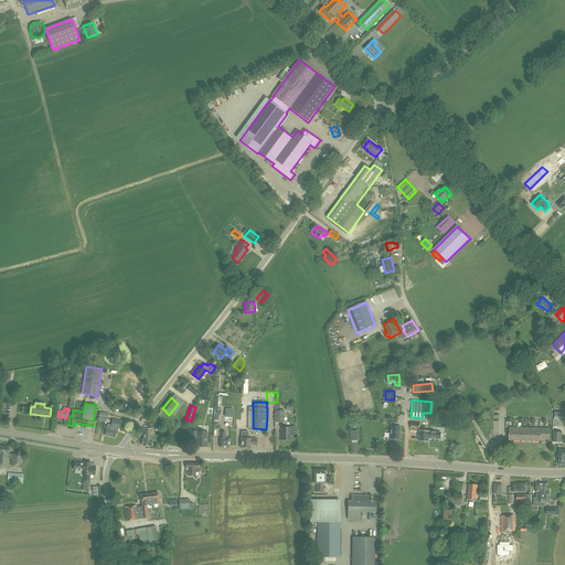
[(275,423),(285,423),(285,411),(275,411),(275,423)]
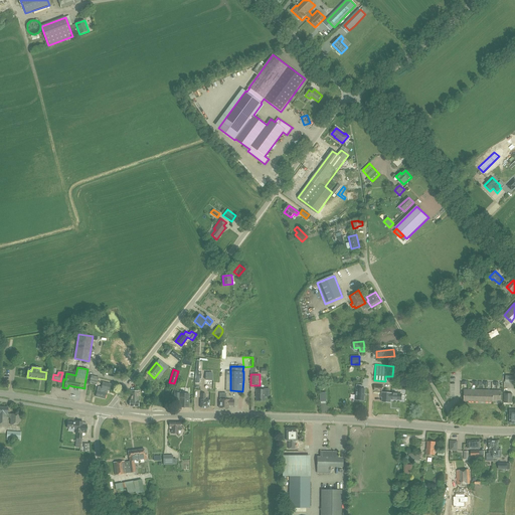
[(90,382),(97,383),(98,381),(99,377),(92,375),(91,379),(90,382)]
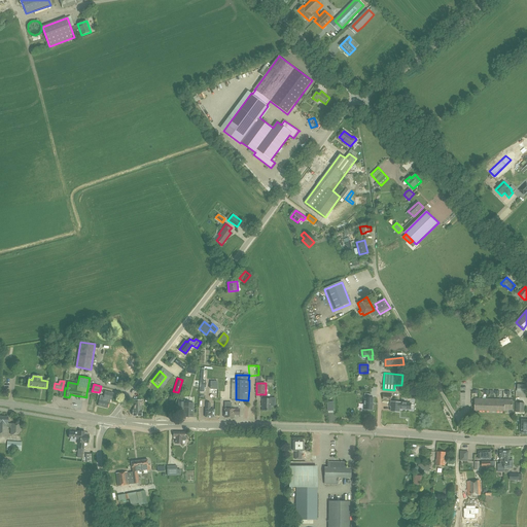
[(98,407),(107,409),(110,399),(111,400),(113,393),(105,391),(104,396),(101,396),(101,398),(100,398),(98,407)]
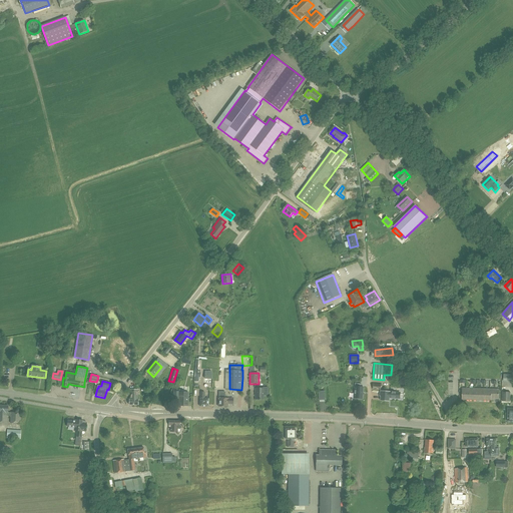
[(352,383),(351,398),(359,399),(360,387),(358,387),(358,384),(352,383)]
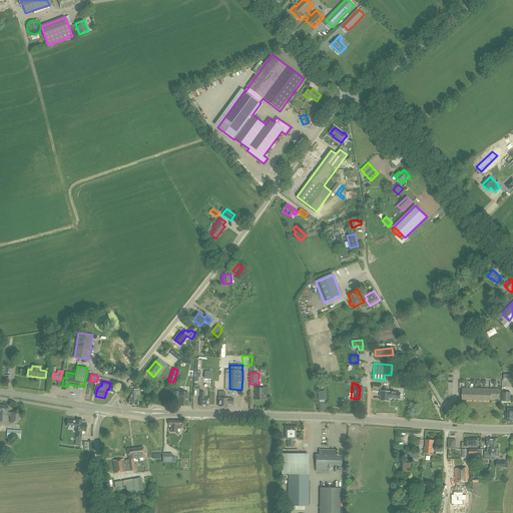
[(178,406),(188,406),(188,393),(188,389),(182,389),(182,393),(179,392),(173,391),(173,396),(171,396),(170,400),(174,400),(174,399),(178,399),(178,406)]
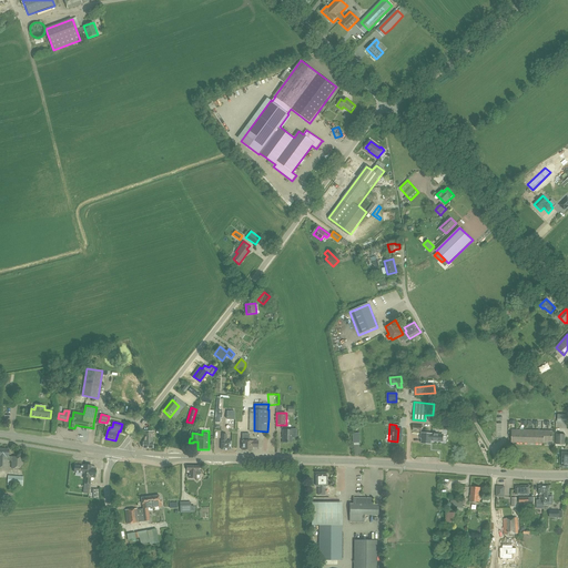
[(283,443),(292,443),(292,430),(283,430),(283,443)]
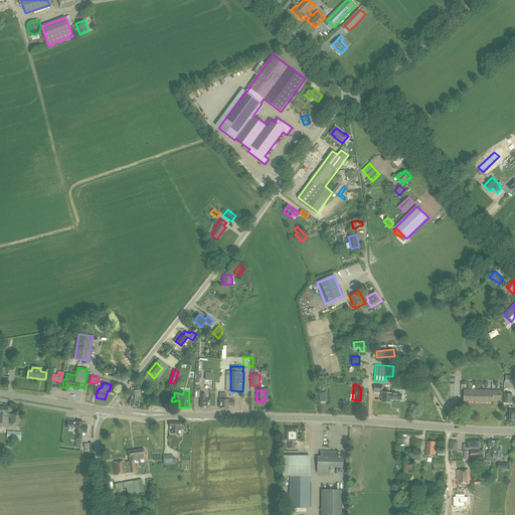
[(130,406),(139,406),(139,391),(131,391),(130,401),(130,406)]
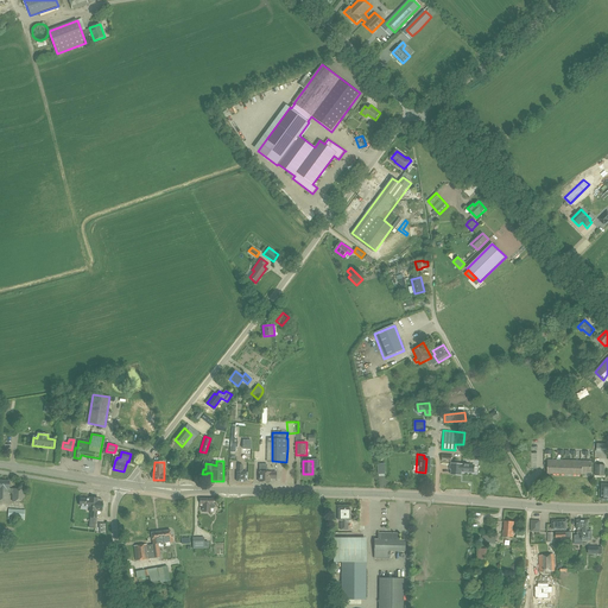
[(450,463),(450,468),(451,468),(451,475),(462,475),(462,472),(464,472),(474,473),(474,466),(464,464),(464,466),(462,466),(462,464),(450,463)]
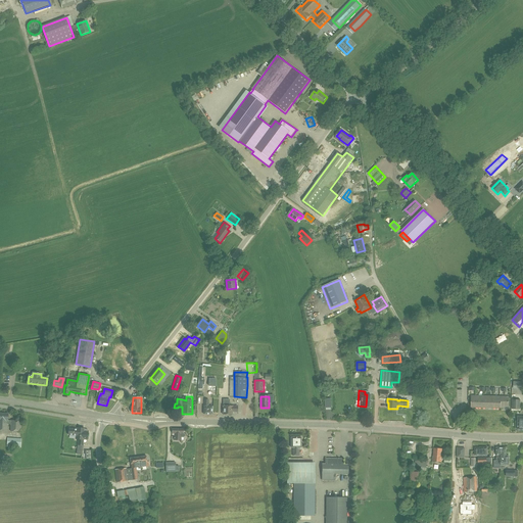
[(204,399),(204,406),(204,414),(211,415),(212,407),(208,407),(208,399),(204,399)]
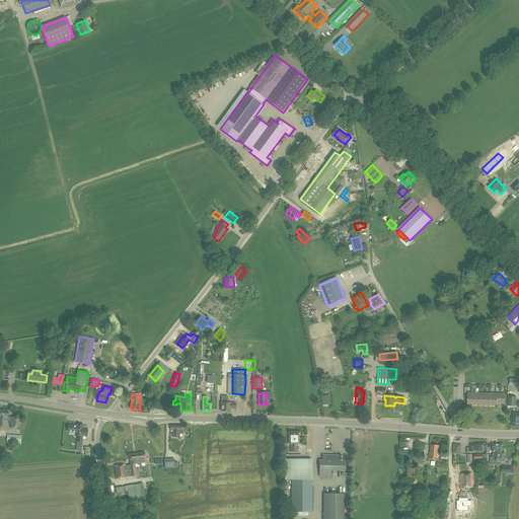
[(221,411),(229,412),(230,409),(236,409),(236,402),(228,402),(228,396),(221,396),(221,402),(221,411)]
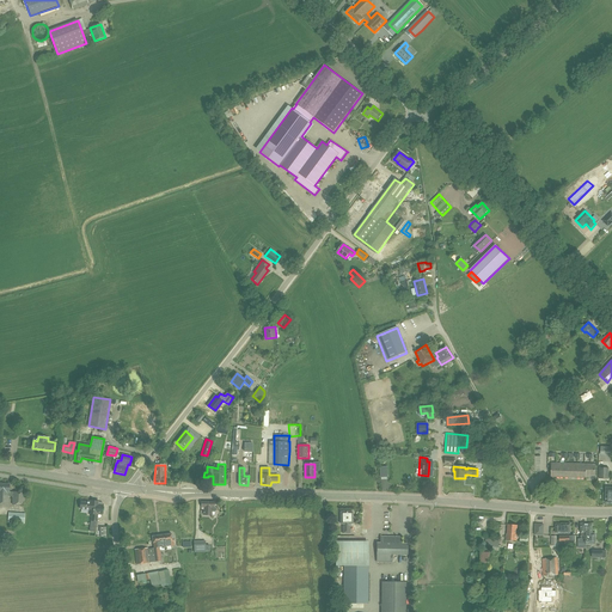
[(12,505),(24,506),(25,493),(10,493),(10,484),(0,483),(0,503),(8,505),(10,496),(12,496),(12,505)]
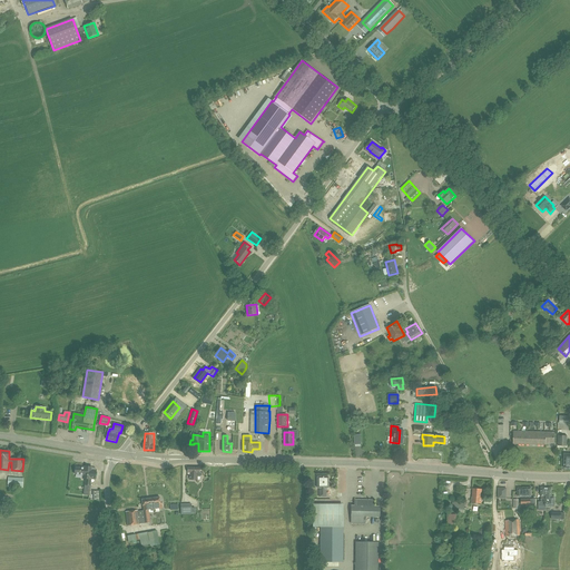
[(84,494),(89,495),(91,479),(96,480),(97,470),(95,469),(91,468),(85,467),(85,468),(80,467),(80,468),(76,467),(76,469),(75,469),(75,472),(75,474),(82,475),(82,479),(86,479),(84,494)]
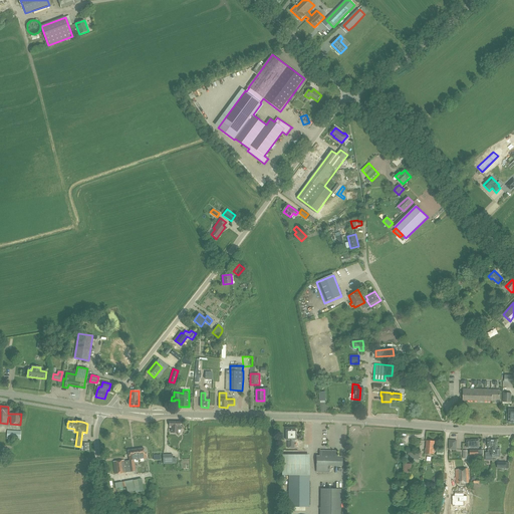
[(172,433),(178,433),(178,430),(181,430),(183,428),(181,426),(181,422),(170,422),(169,426),(172,426),(172,433)]
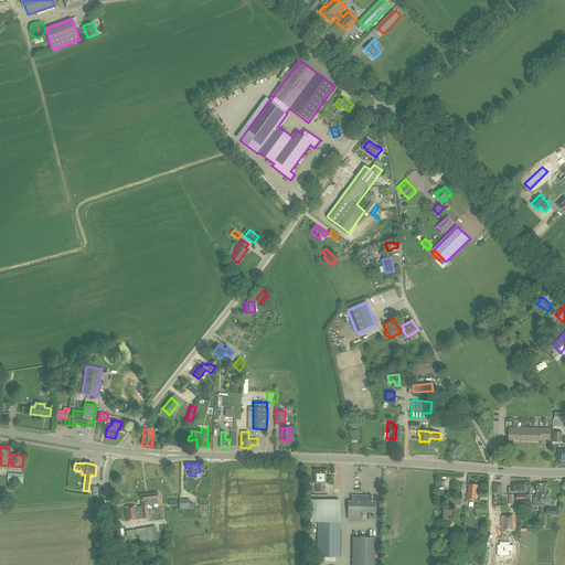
[(316,484),(317,492),(323,492),(323,484),(326,483),(326,472),(315,472),(315,484),(316,484)]
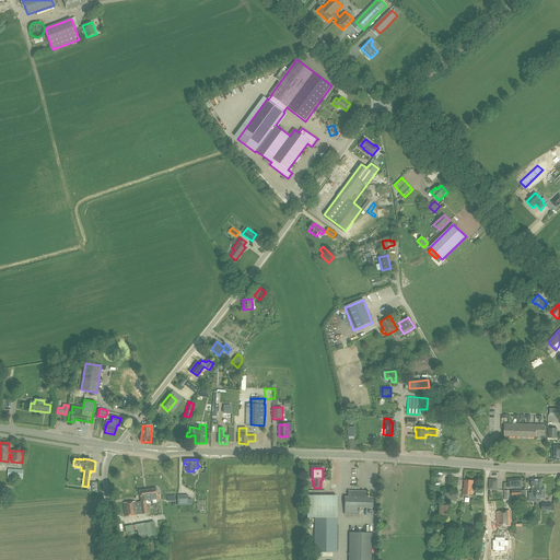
[(23,470),(9,469),(8,478),(23,479),(23,470)]
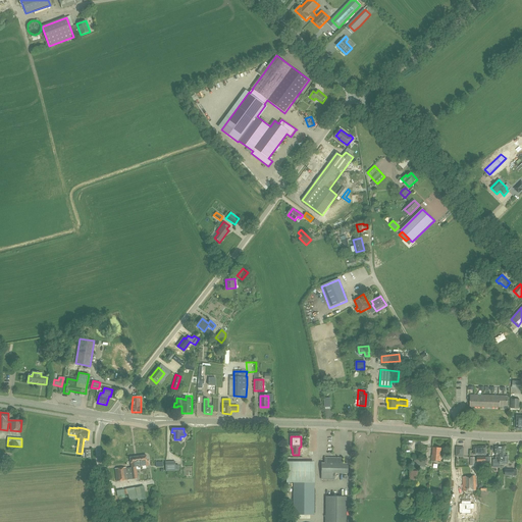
[(431,461),(440,461),(441,448),(433,448),(432,455),(431,461)]
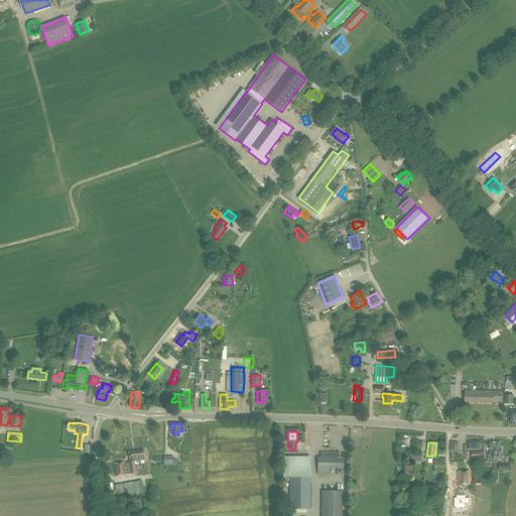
[(129,458),(130,463),(134,462),(144,461),(147,461),(146,456),(145,456),(144,450),(128,453),(129,458)]
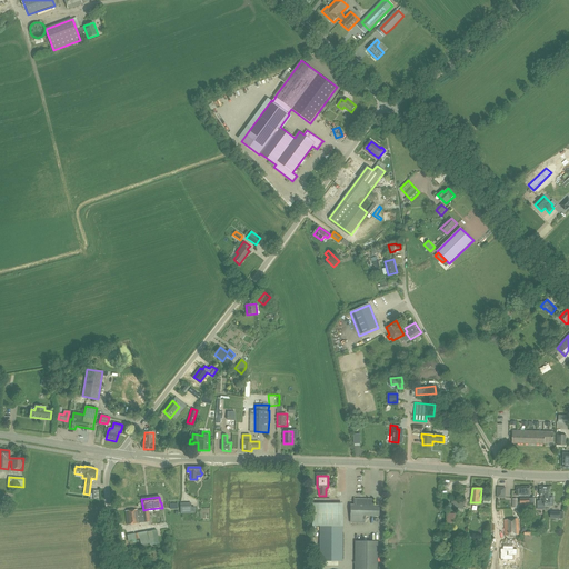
[(350,521),(365,522),(365,515),(379,516),(379,505),(373,505),(373,499),(353,498),(353,505),(350,505),(350,521)]
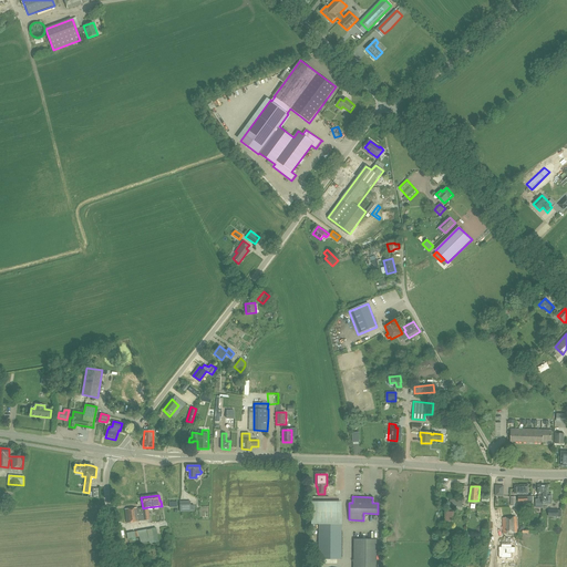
[(518,503),(518,505),(523,505),(523,503),(528,503),(533,502),(533,496),(528,496),(518,496),(518,503)]
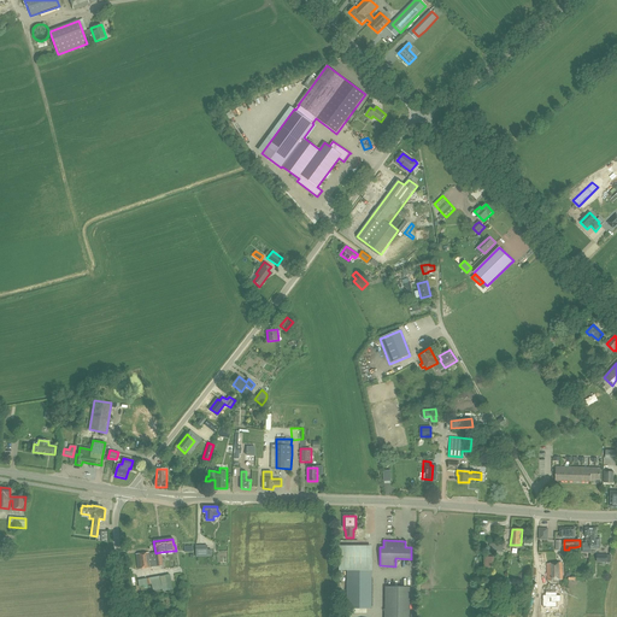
[(195,546),(197,557),(207,557),(212,557),(211,550),(207,550),(207,546),(195,546)]
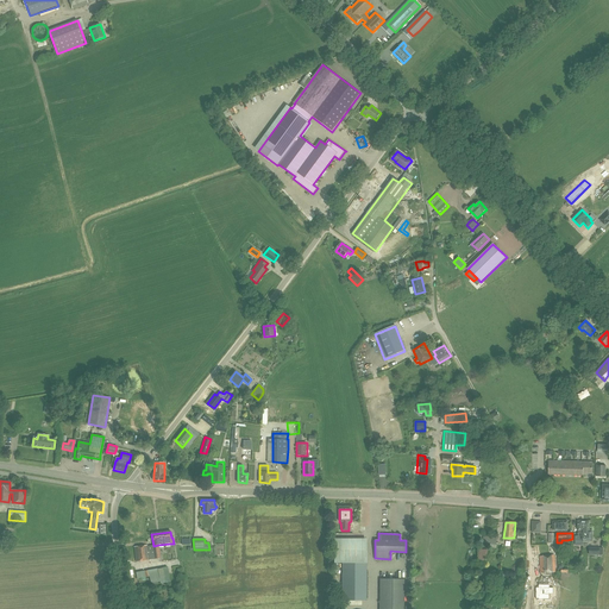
[(333,563),(343,563),(343,601),(366,601),(366,563),(364,563),(359,563),(359,539),(334,539),(333,563)]
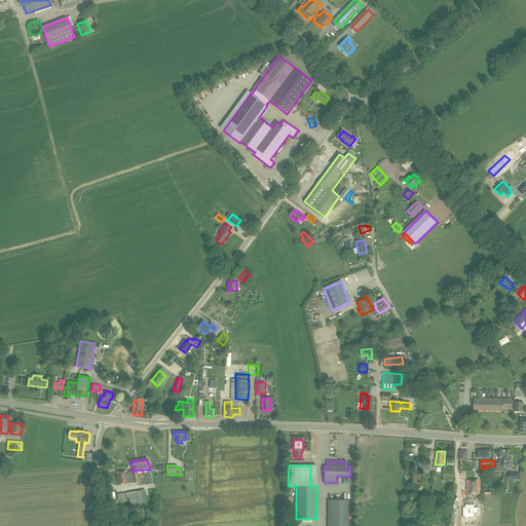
[(116,473),(117,485),(128,484),(128,483),(139,482),(137,471),(133,472),(127,472),(127,471),(116,473)]
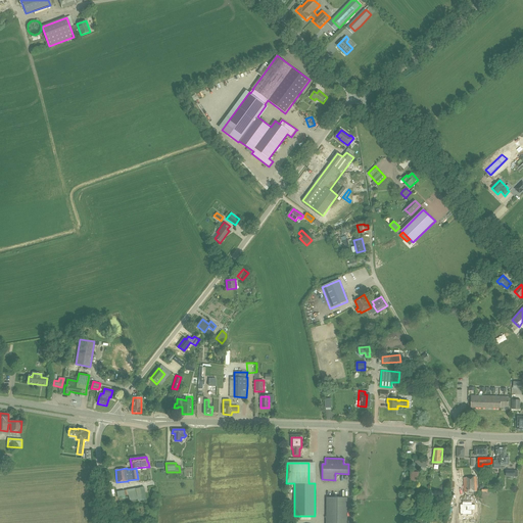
[(478,490),(478,475),(465,476),(466,490),(478,490)]
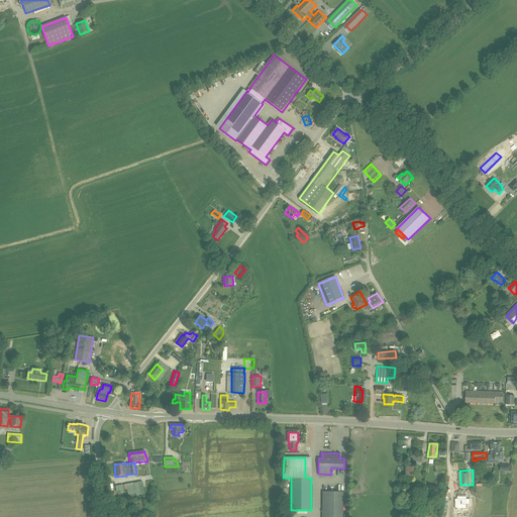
[(122,485),(124,497),(144,493),(142,481),(122,485)]
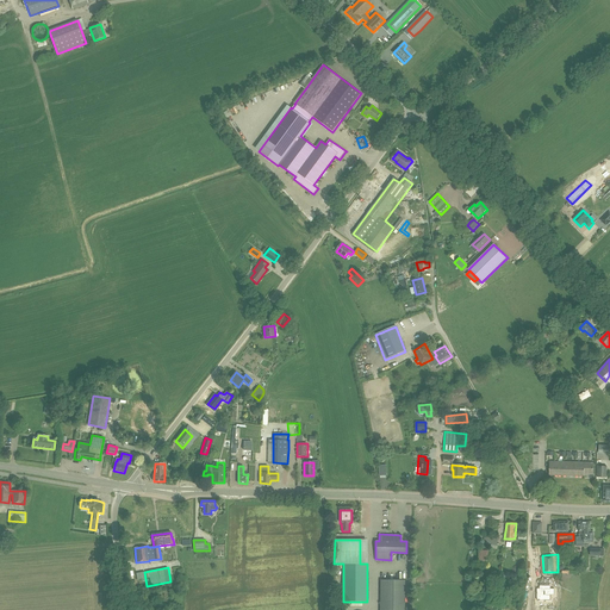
[(404,609),(405,580),(380,579),(380,609),(404,609)]
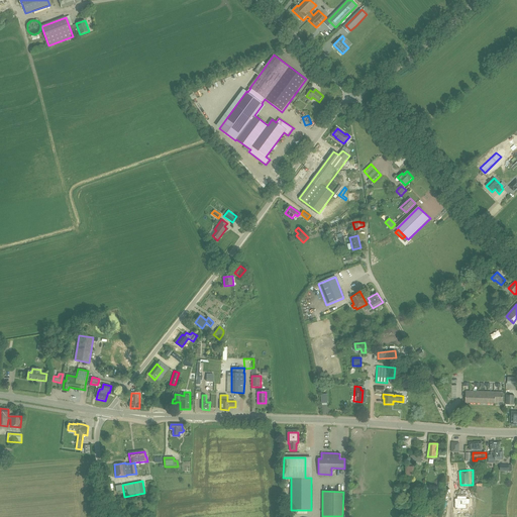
[(468,497),(458,497),(458,499),(456,499),(455,509),(457,509),(467,510),(468,505),(471,506),(471,500),(468,500),(468,497)]
